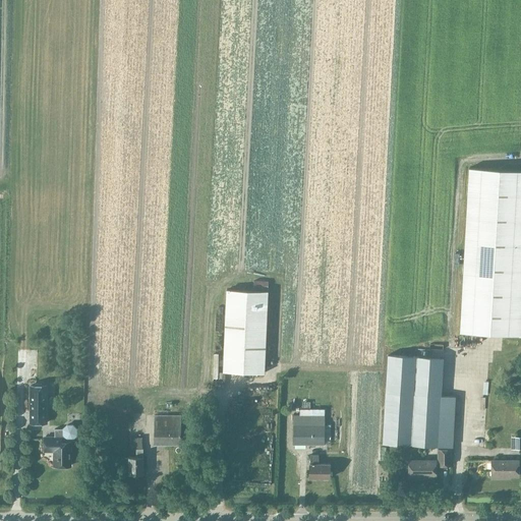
[(520,170),(469,168),(460,332),(520,335),(520,170)]
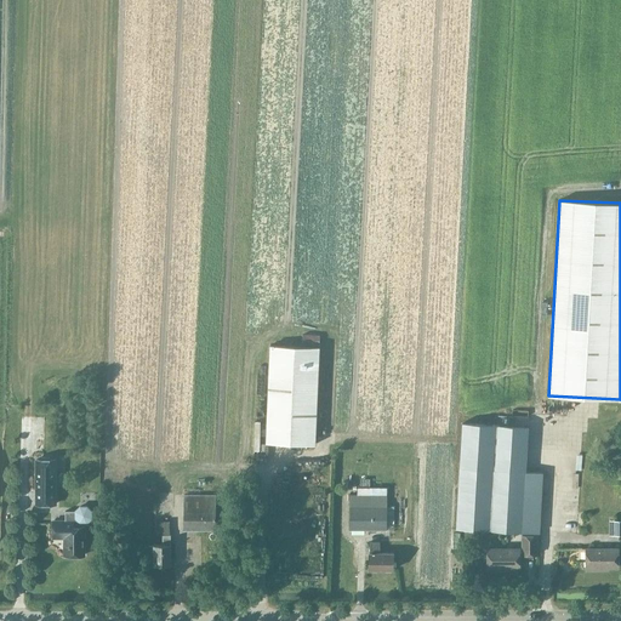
[(315,446),(320,348),(272,347),(267,444),(315,446)]
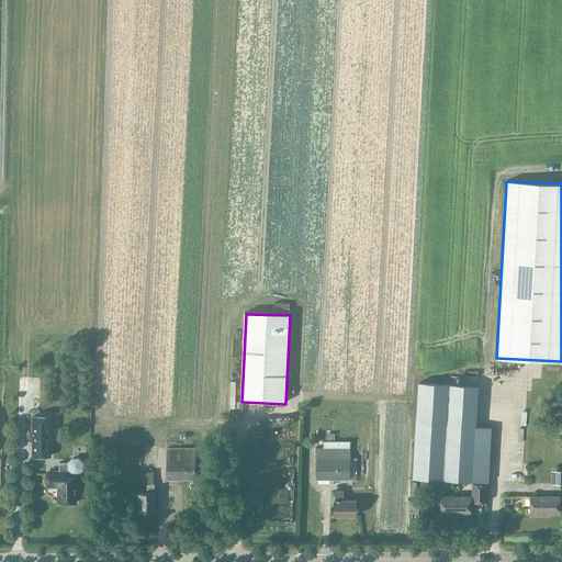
[(34,454),(52,454),(52,415),(48,415),(47,413),(40,413),(37,415),(34,415),(34,454)]
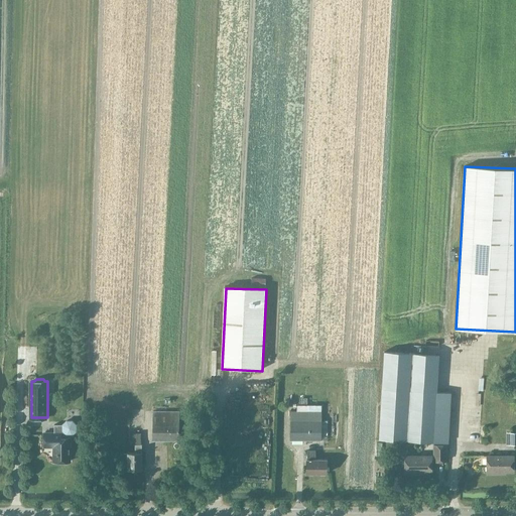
[(450,393),(382,389),(379,438),(447,442),(450,393)]
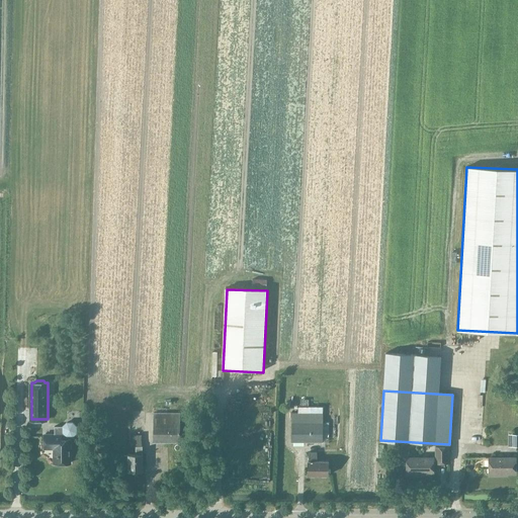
[(153,412),(153,423),(153,443),(179,443),(179,413),(153,412)]
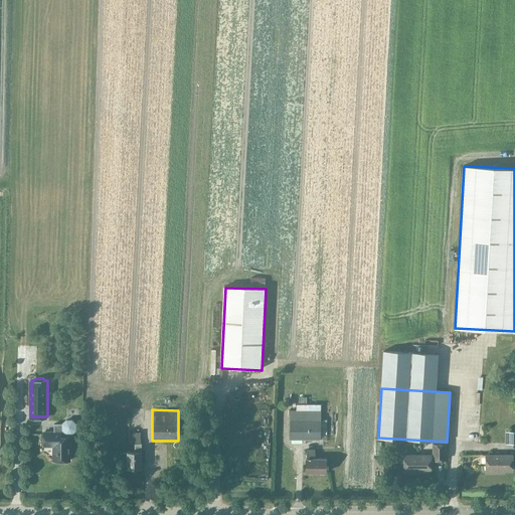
[(76,428),(76,423),(72,419),(67,419),(63,423),(55,423),(55,432),(45,431),(45,445),(54,446),(54,460),(70,460),(70,437),(69,437),(69,433),(72,433),(76,428)]
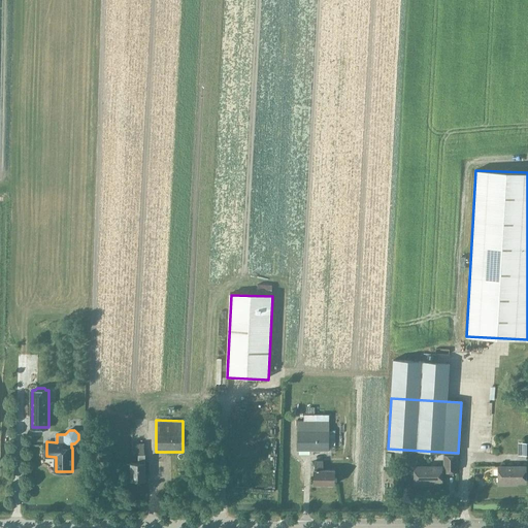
[(298,451),(328,451),(328,431),(298,431),(298,451)]
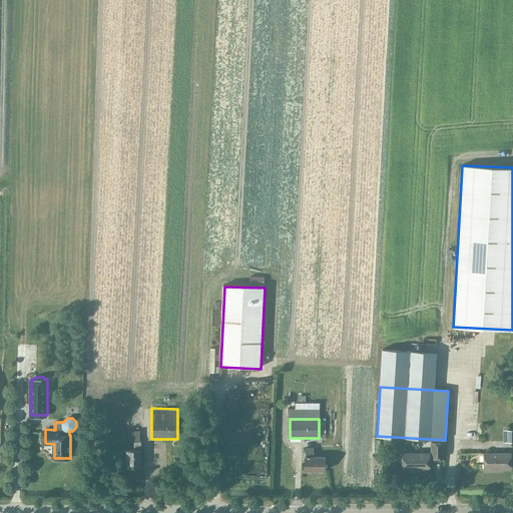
[(461,425),(462,439),(470,438),(469,424),(461,425)]
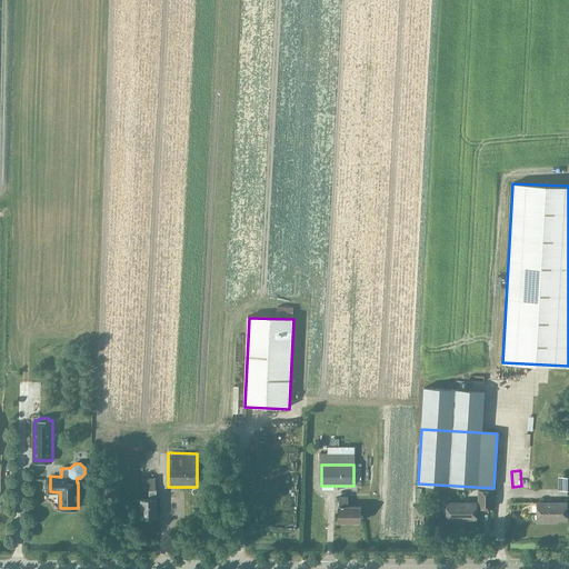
[(141,499),(141,517),(157,517),(157,499),(156,499),(156,490),(149,490),(149,499),(141,499)]
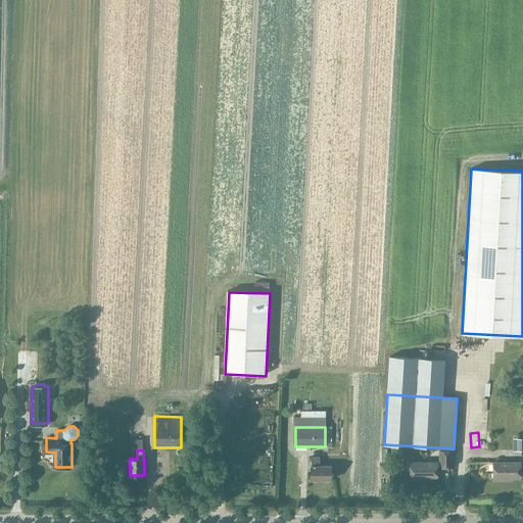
[(438,478),(438,467),(440,467),(440,468),(453,468),(453,452),(440,452),(440,463),(411,463),(411,480),(424,480),(424,478),(438,478)]
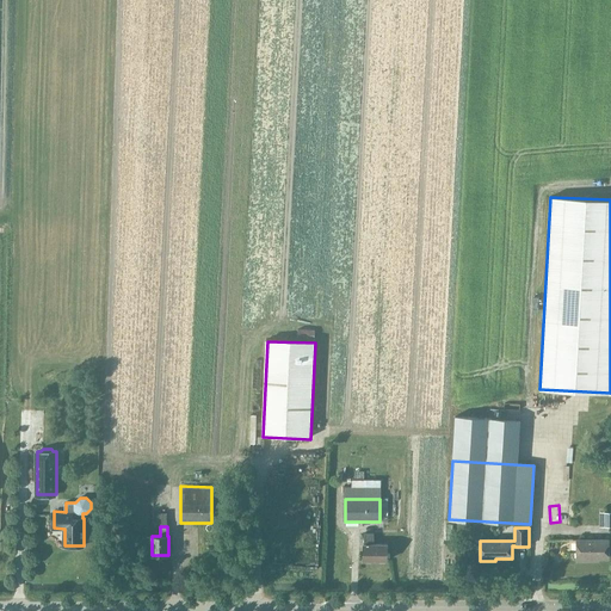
[(364,535),(364,544),(363,544),(363,561),(388,561),(388,544),(374,544),(374,535),(364,535)]
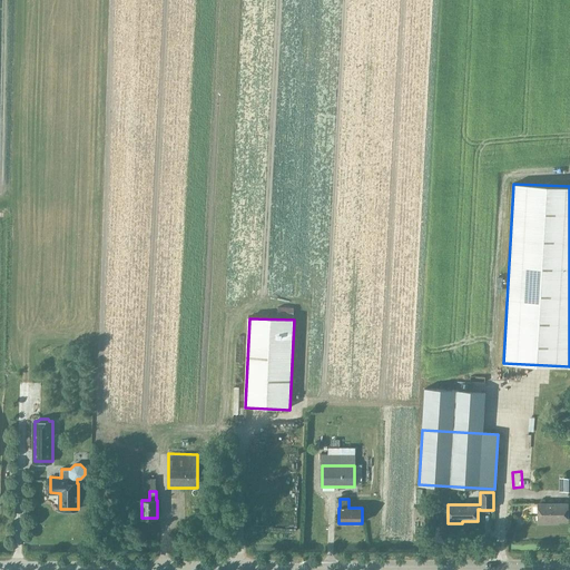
[(538,503),(538,521),(552,521),(552,520),(568,520),(568,503),(538,503)]
